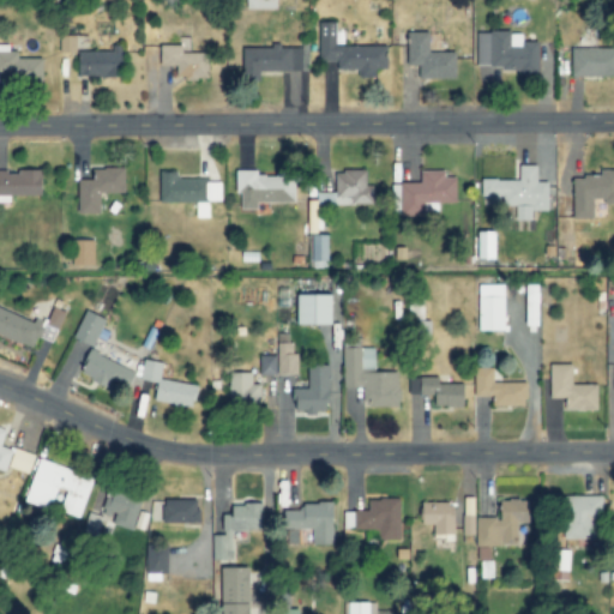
[(276,10),(276,0),(252,0),(252,10),(276,10)]
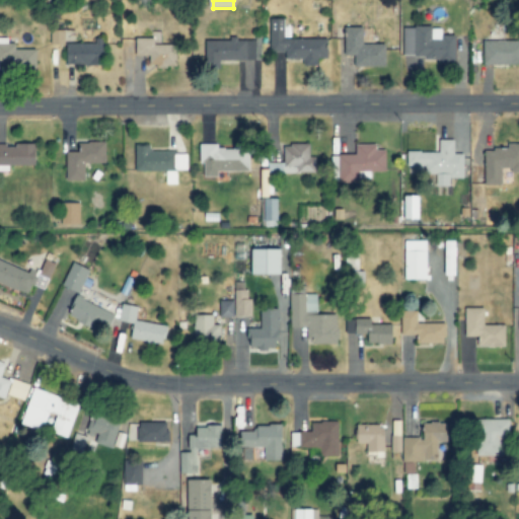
[(326,39),(282,40),(282,18),(269,19),(269,53),(284,52),(284,59),(303,59),(303,66),(315,66),(315,59),(326,59),(326,39)]
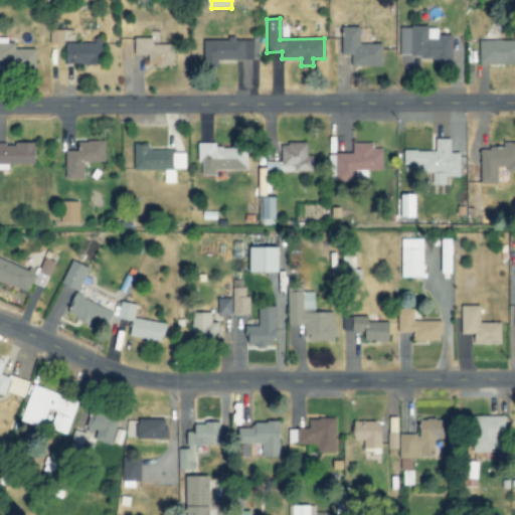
[(360,27),(342,27),(343,55),(352,54),(352,67),(383,66),(382,44),(360,44),(360,27)]
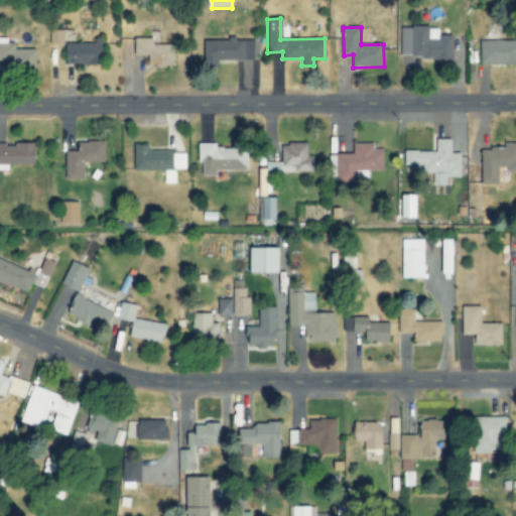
[(400,56),(434,57),(434,63),(454,63),(454,35),(439,35),(439,27),(401,27),(400,56)]
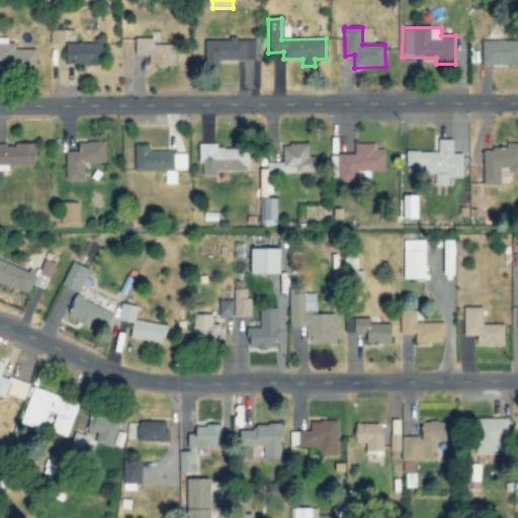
[(52,46),(64,46),(64,31),(52,31),(52,46)]
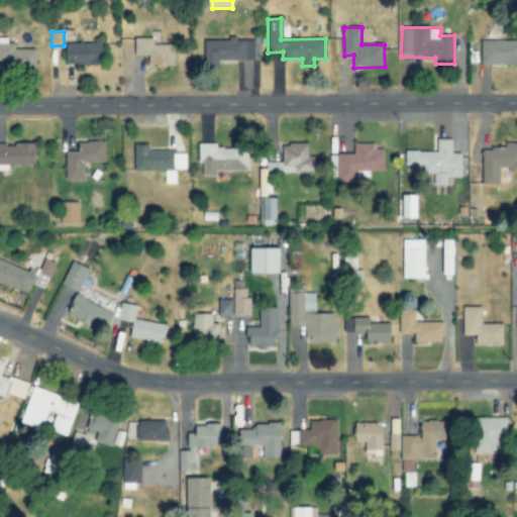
[(67,65),(103,66),(104,38),(94,38),(94,44),(68,43),(67,65)]
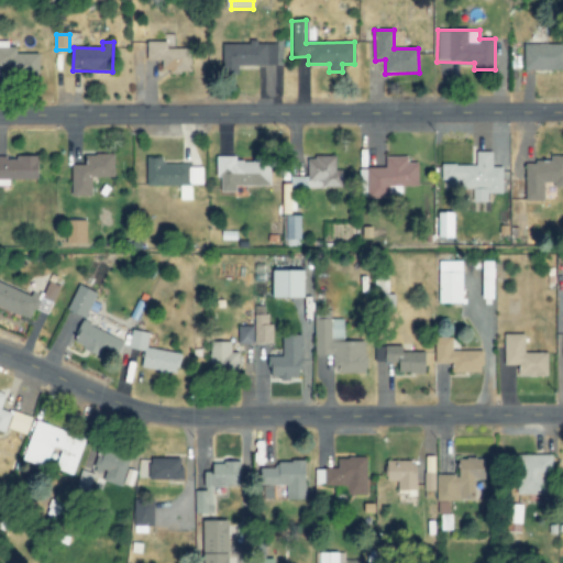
[(167,50),(167,42),(147,43),(147,62),(163,61),(163,73),(191,73),(190,50),(167,50)]
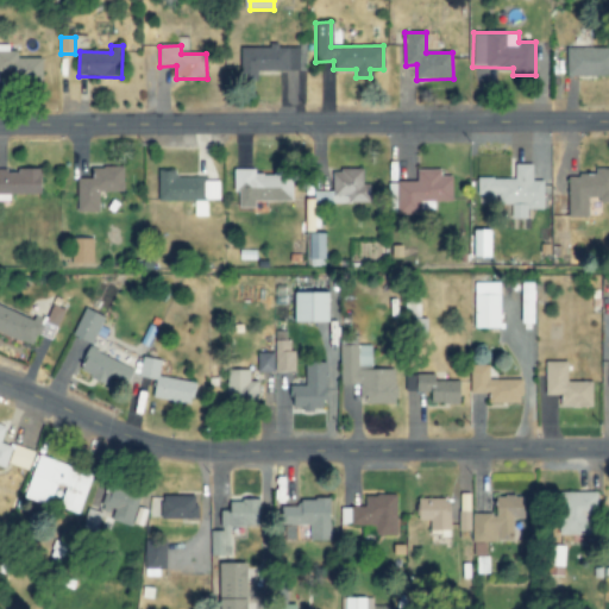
[(299,46),(242,48),(242,73),(299,71),(299,46)]
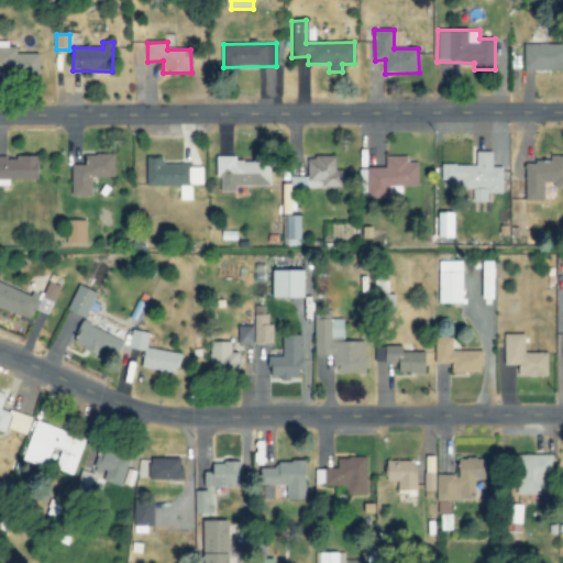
[(525,70),(562,69),(562,44),(523,44),(525,70)]
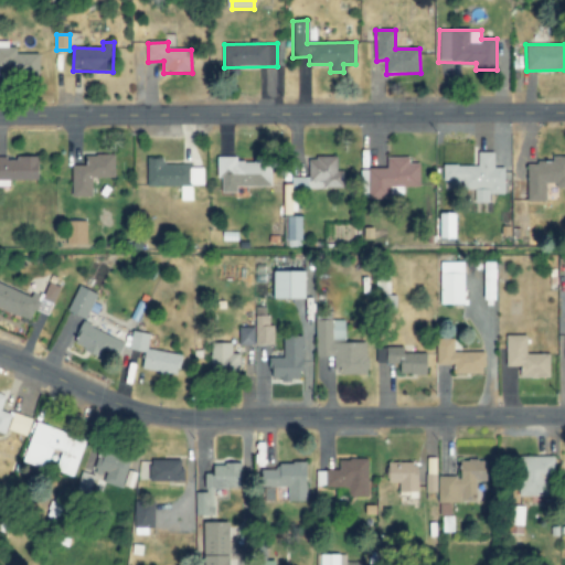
[(39,54),(16,53),(16,48),(0,46),(0,64),(9,65),(9,74),(39,75),(39,54)]
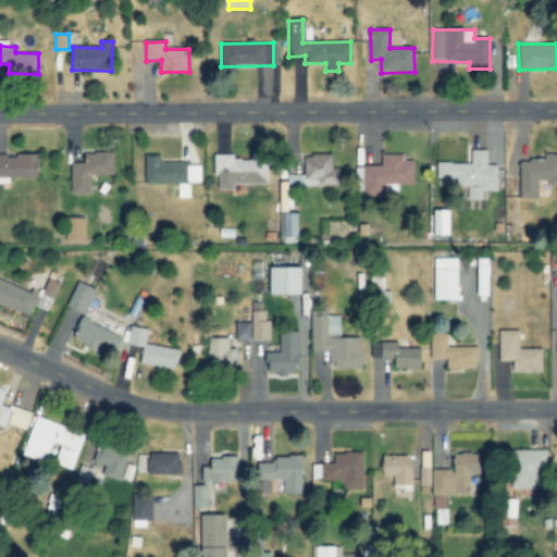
[(436,163),(437,185),(469,185),(469,200),(482,199),(482,192),(498,190),(497,164),(487,164),(487,150),(471,150),(471,162),(436,163)]
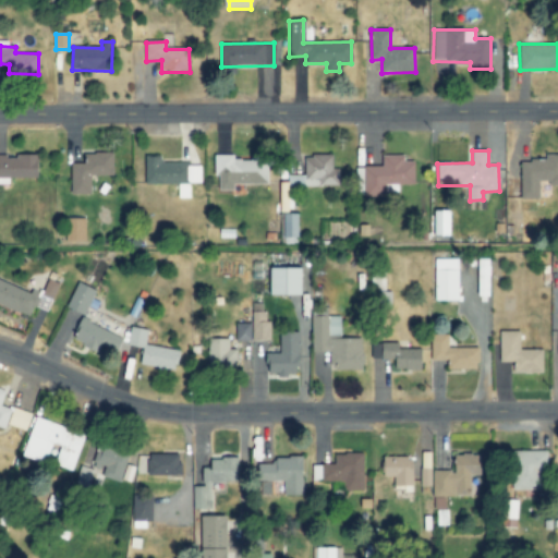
[(113,153),(84,153),(84,162),(71,162),(71,193),(91,193),(91,176),(112,176),(113,153)]
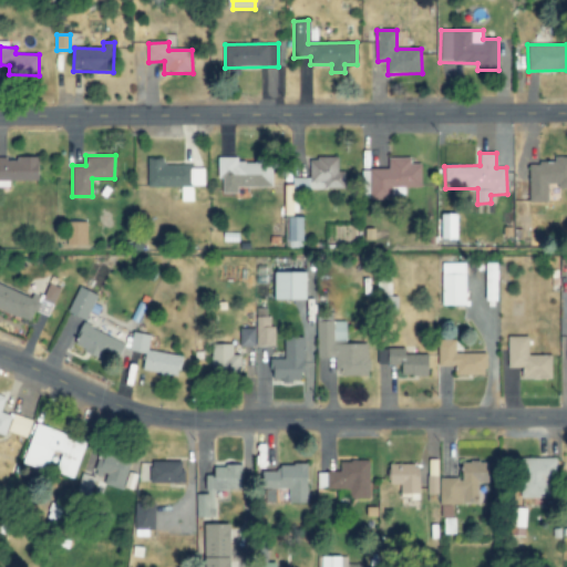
[(0,179),(39,181),(40,157),(0,156),(0,179)]
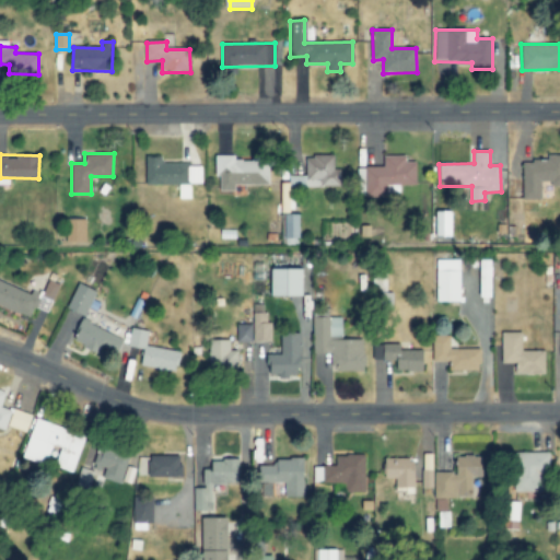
[(559,154),(547,154),(547,161),(523,161),(523,199),(543,199),(543,184),(559,184),(559,154)]
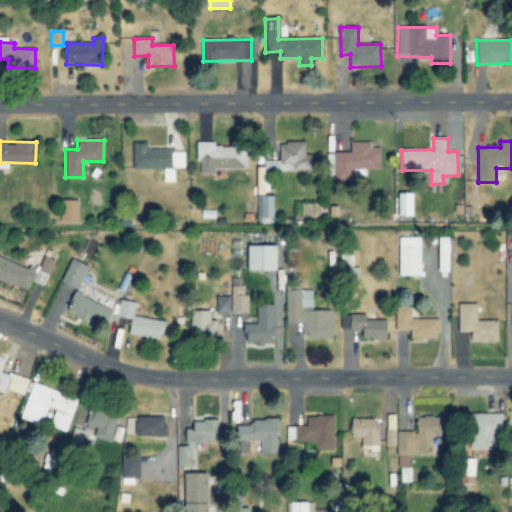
[(280,160),(264,160),(264,167),(257,167),(257,192),(265,192),(265,171),(311,171),(310,155),(305,155),(305,142),(279,142),(280,160)]
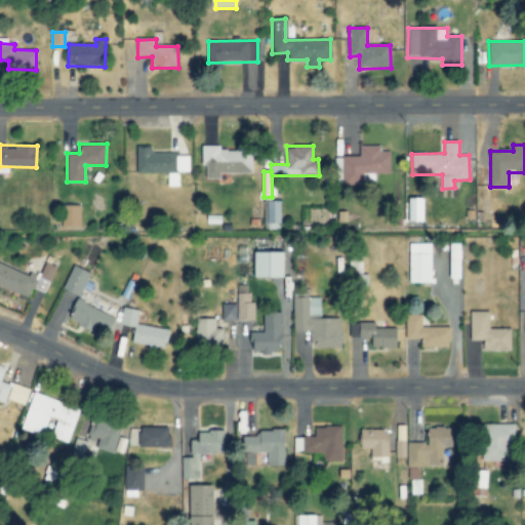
[(359,157),(335,156),(334,182),(364,183),(364,173),(390,173),(390,152),(380,152),(380,146),(360,146),(359,157)]
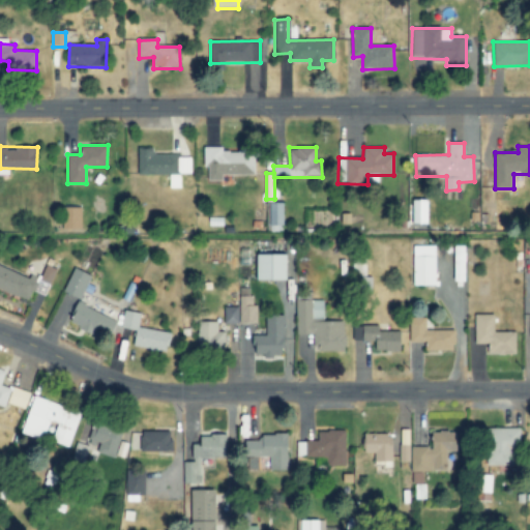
[(138,174),(169,175),(169,188),(179,188),(180,174),(190,174),(190,155),(152,155),(152,149),(138,149),(138,174)]
